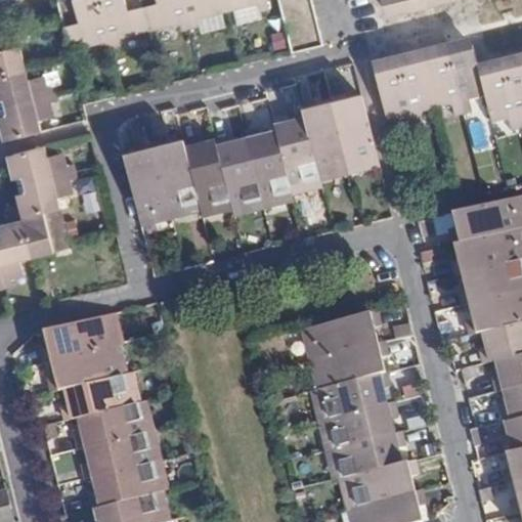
[(55,0),(59,15),(68,48),(99,40),(101,48),(110,46),(98,0),(55,0)]
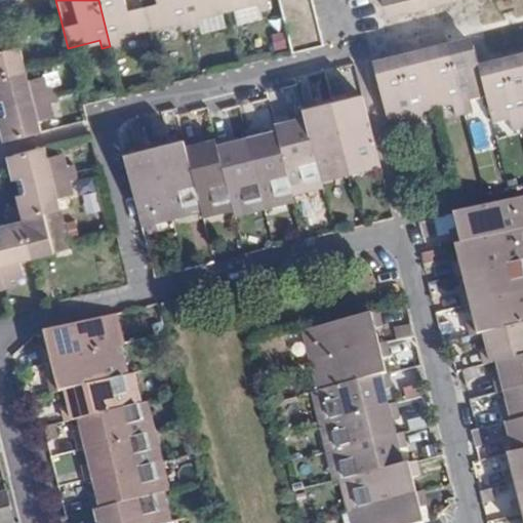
[(98,0),(110,46),(117,44),(115,37),(148,29),(141,0),(98,0)]
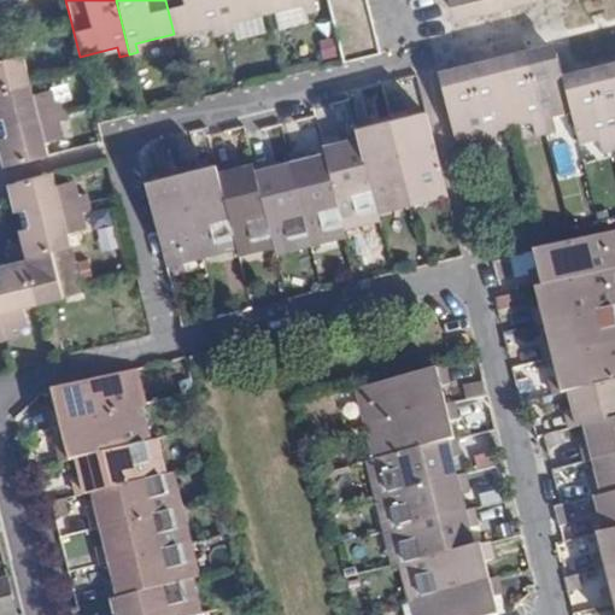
[(165,0),(174,34),(210,24),(212,33),(221,30),(214,0),(165,0)]
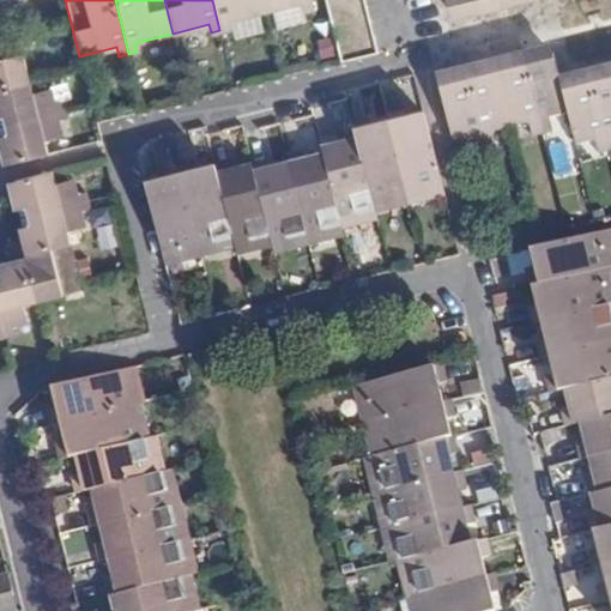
[(212,0),(219,30),(231,28),(230,19),(264,11),(261,0),(212,0)]
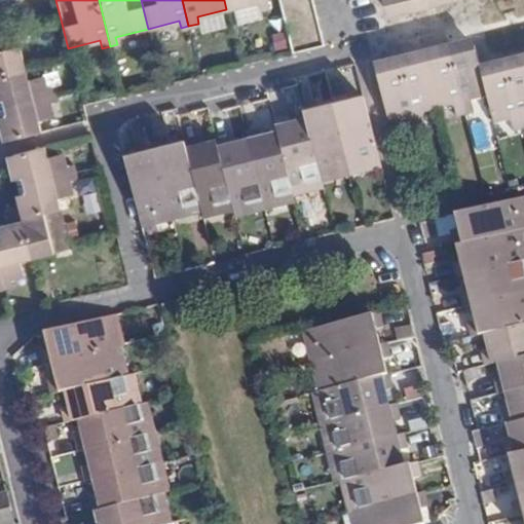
[(224,0),(226,9),(258,2),(259,8),(268,6),(266,0),(224,0)]
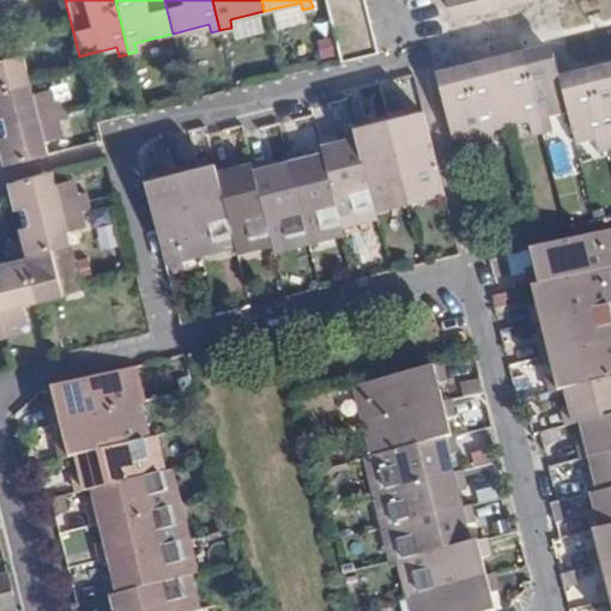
[(325,0),(340,60),(376,50),(363,0),(325,0)]
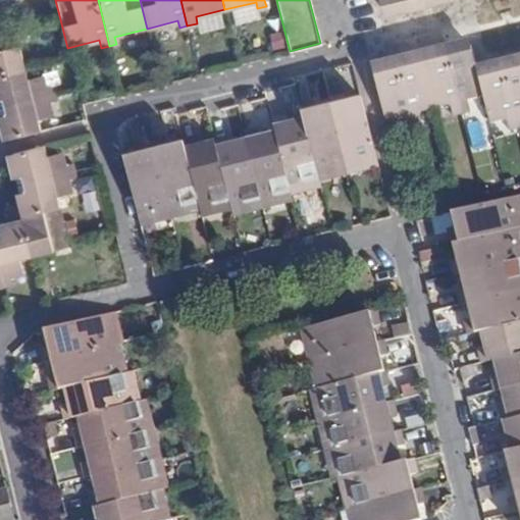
[(379,0),(381,8),(393,5),(394,11),(409,8),(407,0),(379,0)]
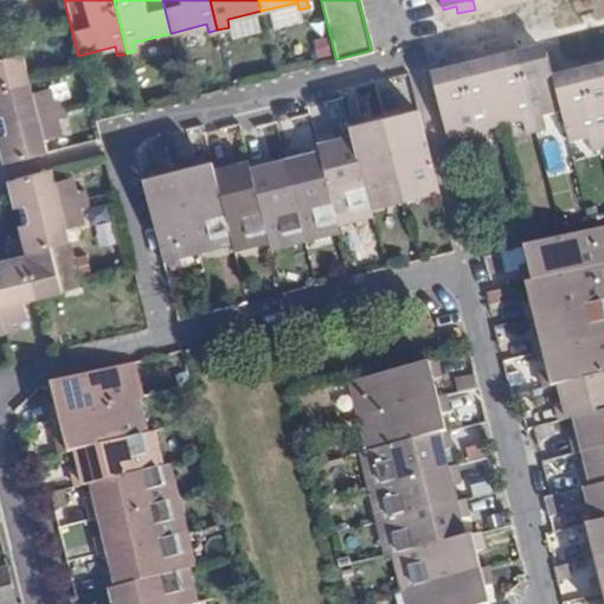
[(473,0),(475,10),(489,5),(488,0),(473,0)]
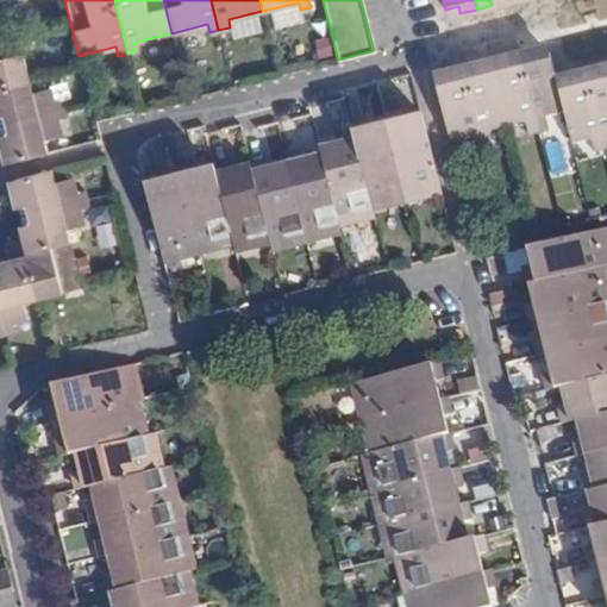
[(0,83),(29,77),(17,31),(0,36),(0,83)]
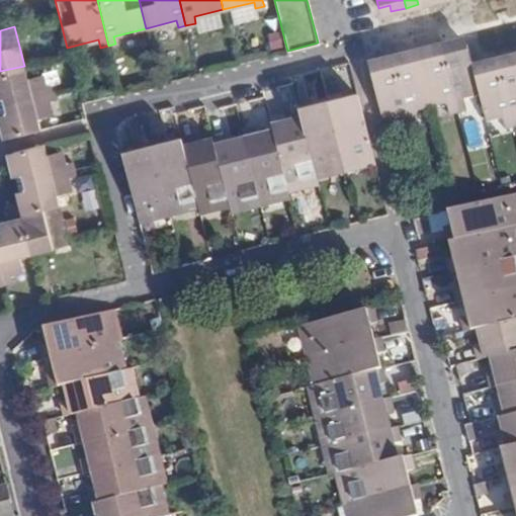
[(439,43),(456,110),(463,108),(461,97),(478,93),(471,70),(470,64),(464,44),(454,46),(453,39),(439,43)]
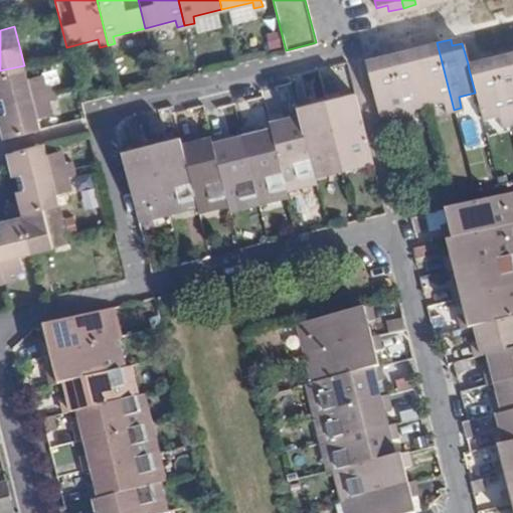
[(414,54),(426,104),(442,101),(445,112),(454,110),(437,42),(423,46),(424,52),(414,54)]
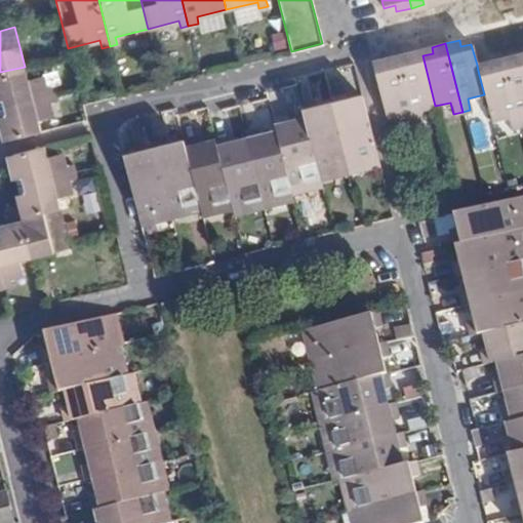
[(396,55),(413,123),(420,122),(417,111),(435,106),(423,55),(412,58),(409,52),(396,55)]
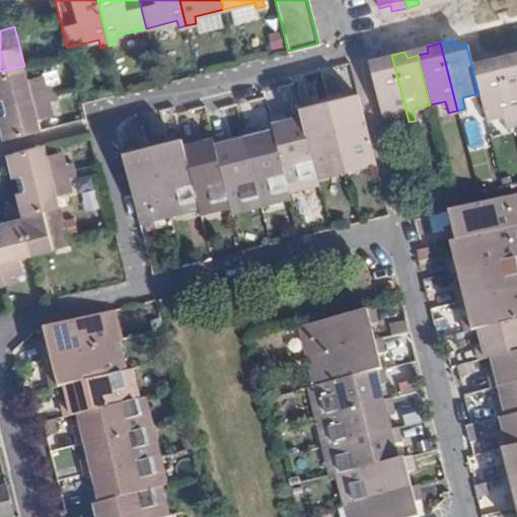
[(368,68),(380,117),(398,114),(400,124),(409,122),(391,55),(385,57),(379,58),(380,65),(368,68)]
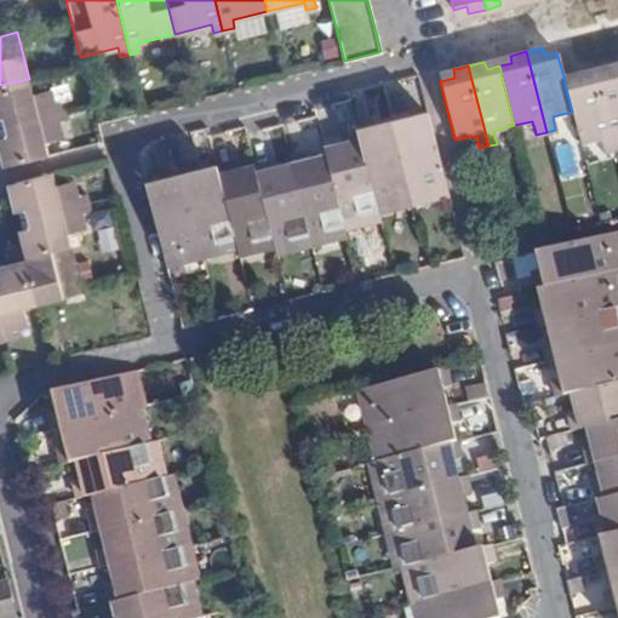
[(617,133),(617,135),(617,133),(617,70),(611,73),(608,66),(591,69),(612,149),(617,147),(617,133)]
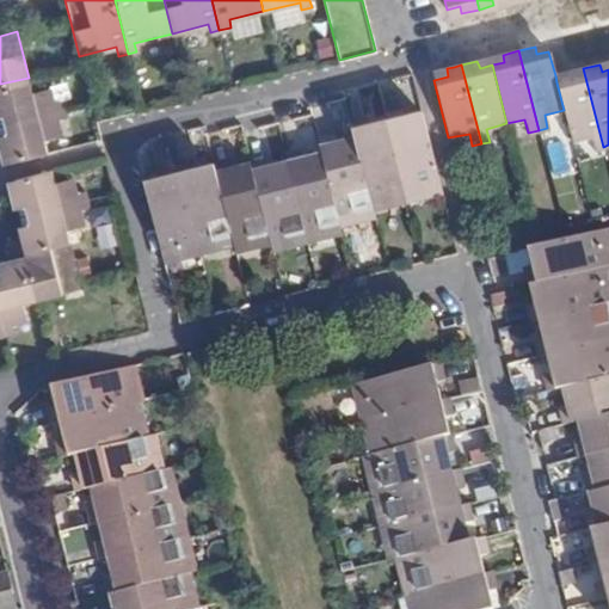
[(595,149),(603,147),(583,68),(566,73),(568,80),(557,82),(564,110),(572,140),(591,137),(595,149)]
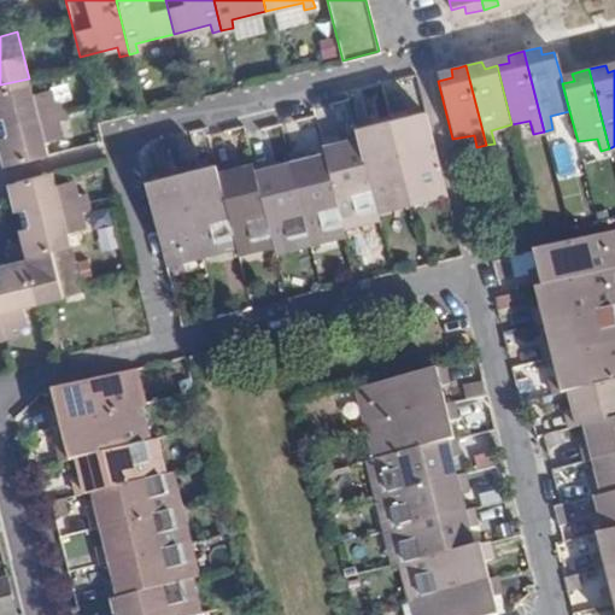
[(0,123),(65,107),(63,99),(50,103),(47,89),(51,88),(50,85),(31,89),(29,78),(0,85),(0,123)]
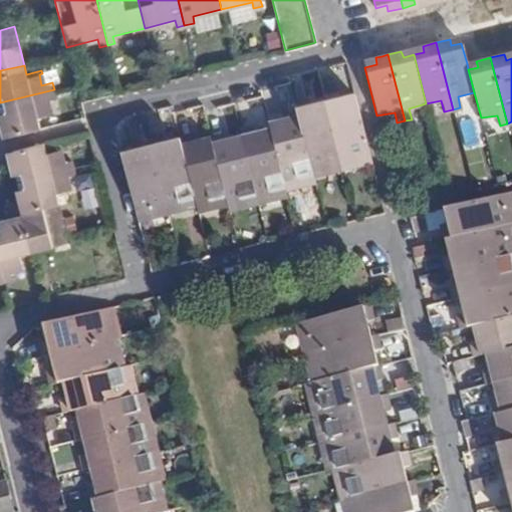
[(54,89),(0,102),(0,123),(6,122),(9,134),(40,126),(37,114),(51,111),(51,108),(48,109),(45,98),(56,96),(54,89)]
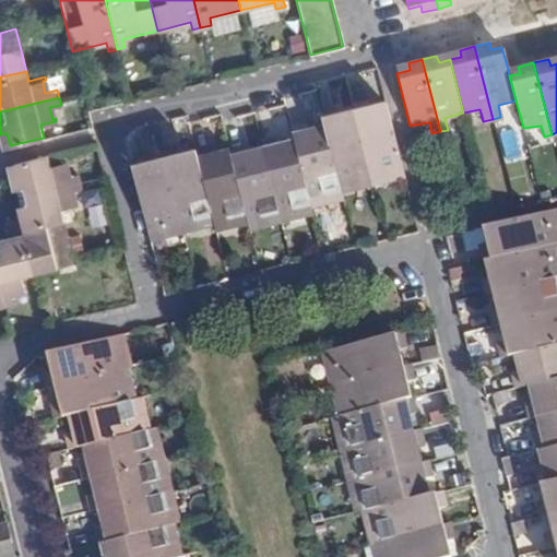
[(392,165),(401,163),(386,103),(368,105),(366,101),(351,104),(353,110),(368,172),(369,179),(384,175),(392,165)]
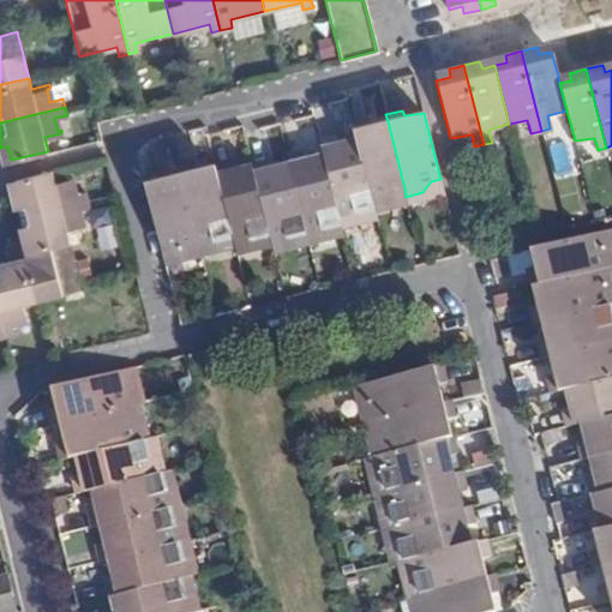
[(394,191),(405,189),(388,121),(370,125),(369,119),(352,123),(355,137),(371,204),(389,199),(394,191)]
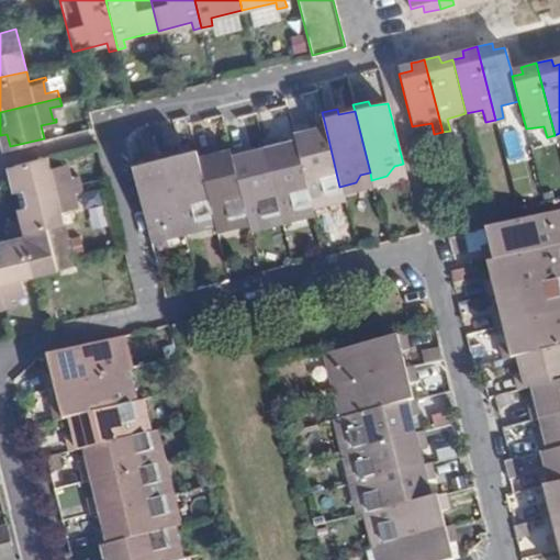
[(294,140),(310,201),(324,198),(331,189),(339,187),(325,125),(308,129),(306,123),(291,126),(294,140)]
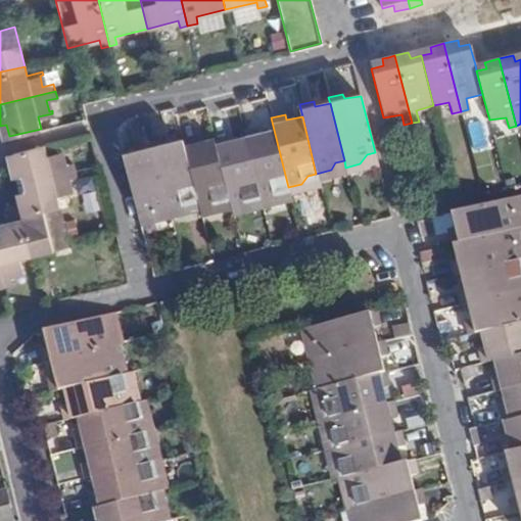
[(244,138),(258,194),(259,200),(273,197),(279,189),(288,187),(274,130),(258,133),(256,128),(242,131),(244,138)]
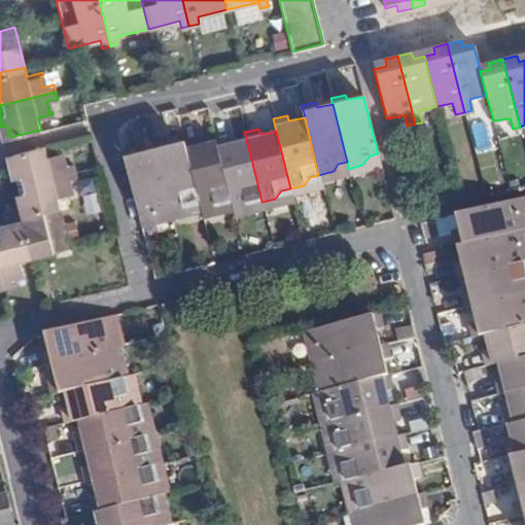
[(214,139),(229,199),(232,210),(247,206),(251,199),(260,196),(246,139),(231,141),(229,137),(214,139)]
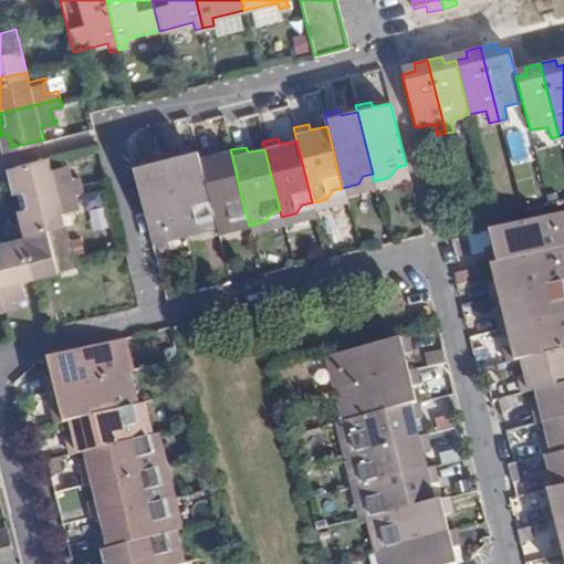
[(197,153),(212,215),(216,227),(230,222),(236,216),(246,213),(230,149),(212,153),(212,149),(197,153)]
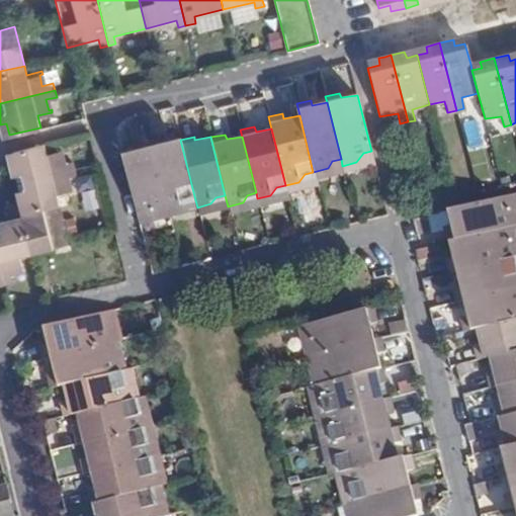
[(149,141),(151,147),(165,203),(166,208),(180,205),(184,198),(194,196),(180,140),(164,143),(163,138),(149,141)]
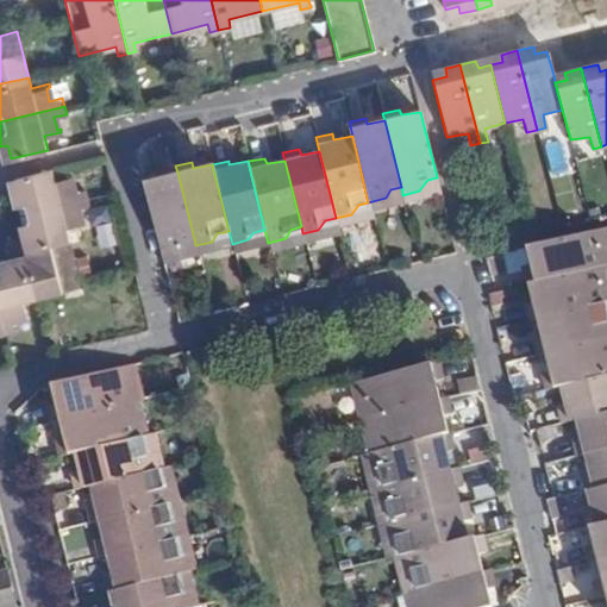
[(54,177),(51,166),(13,175),(17,187),(11,188),(17,213),(87,196),(85,186),(72,189),(68,177),(73,176),(72,173),(67,175),(54,177)]
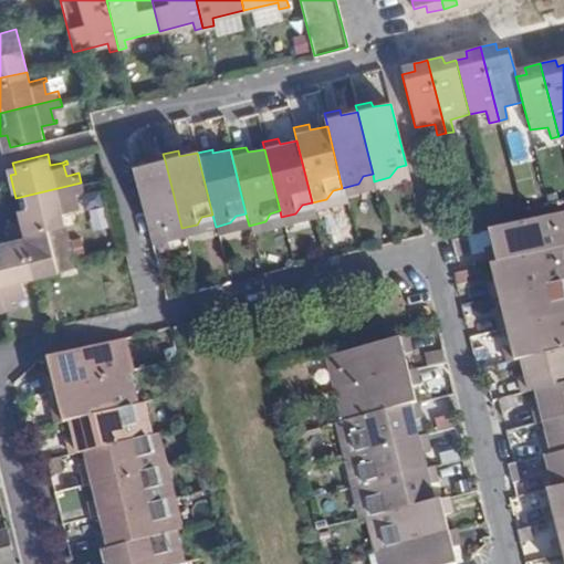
[(147,165),(145,158),(129,162),(148,236),(166,232),(170,225),(180,222),(165,160),(147,165)]
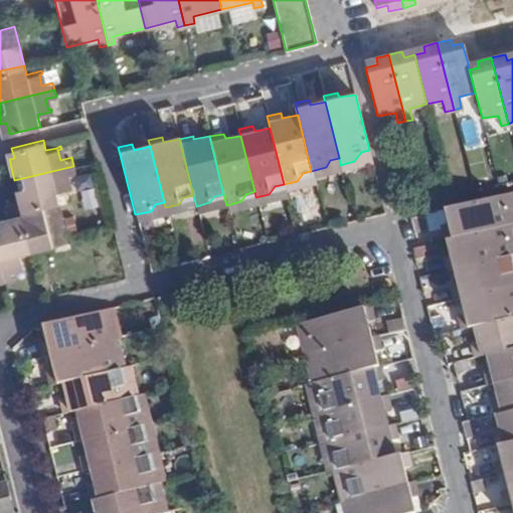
[(75,173),(73,166),(14,180),(19,200),(24,198),(27,209),(58,201),(56,191),(67,189),(71,187),(70,184),(66,185),(64,176),(75,173)]
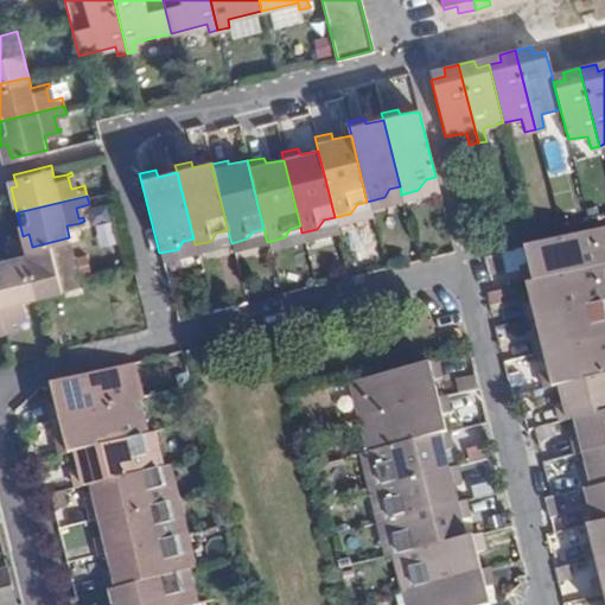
[(524,281),(591,265),(604,261),(600,244),(593,240),(590,229),(522,246),(527,263),(520,266),(524,281)]
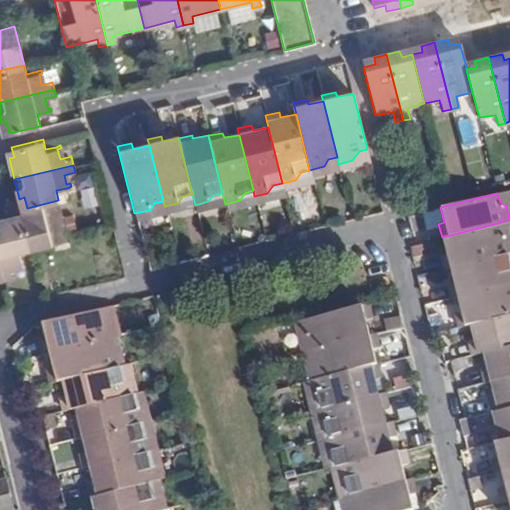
[(67,235),(58,200),(27,208),(22,215),(22,217),(22,220),(29,248),(54,242),(53,238),(64,236),(67,235)]
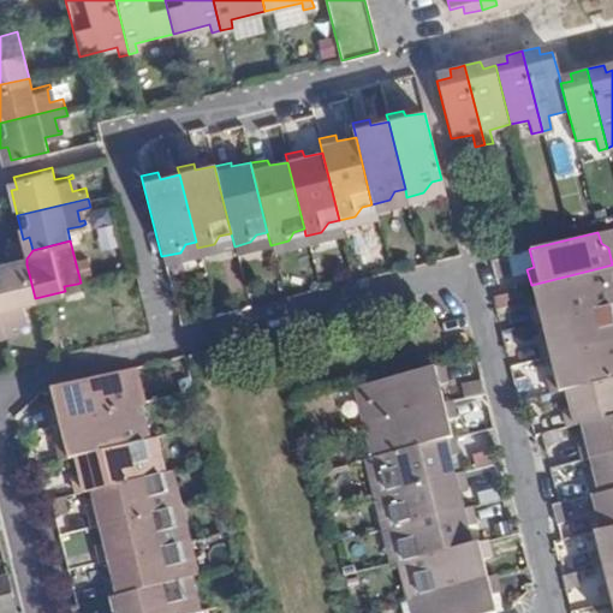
[(505,271),(501,255),(489,257),(493,273),(505,271)]
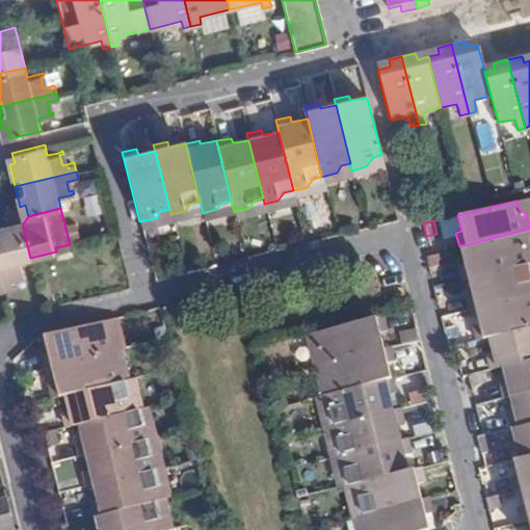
[(0,270),(5,290),(12,288),(9,276),(23,273),(20,261),(30,258),(23,229),(23,226),(11,229),(10,223),(0,227),(0,270)]
